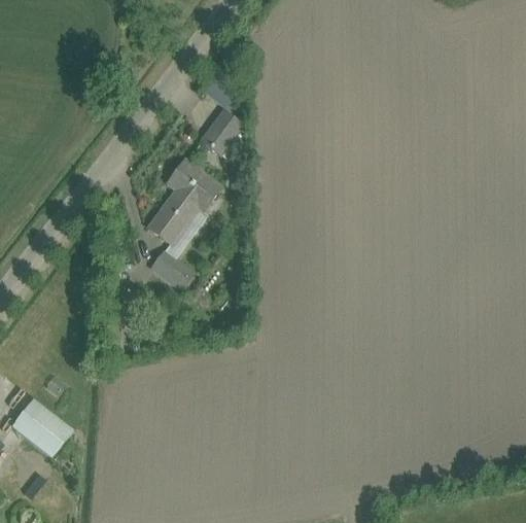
[(233,51),(201,92),(212,100),(244,61),(233,51)]
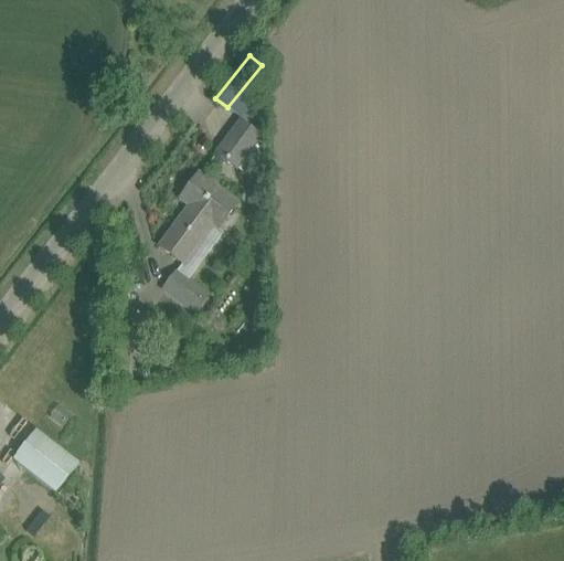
[(236,167),(237,165),(248,173),(263,155),(252,146),(259,135),(238,118),(214,150),(236,167)]
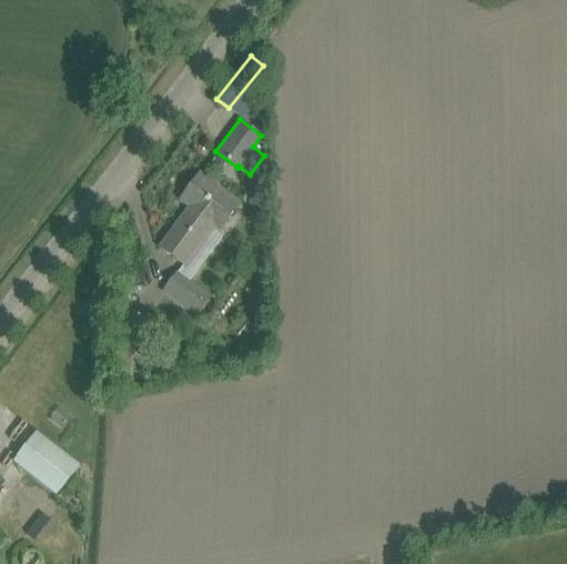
[(190,203),(159,244),(183,263),(212,221),(219,227),(238,200),(200,171),(180,198),(190,203)]
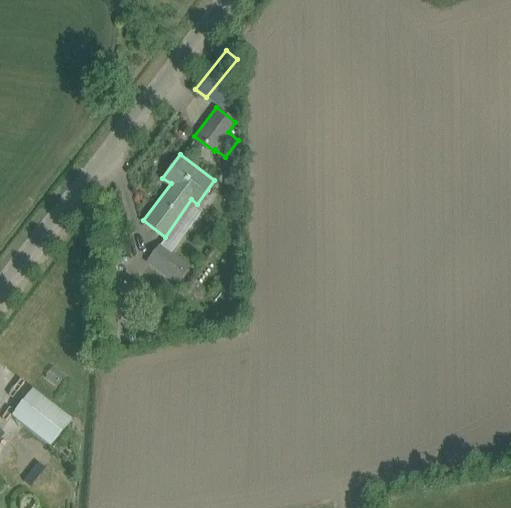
[(148,259),(174,279),(186,264),(160,243),(148,259)]
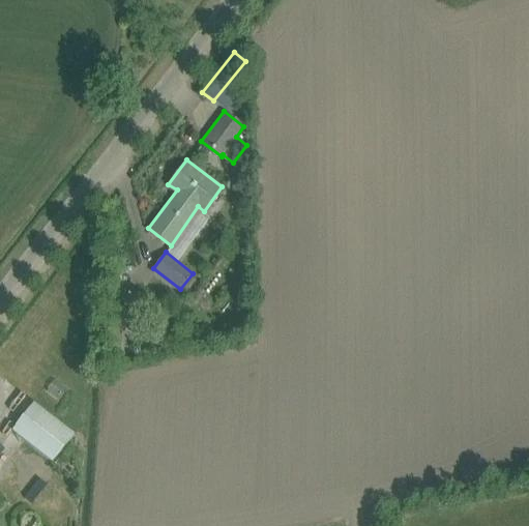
[(109,297),(108,312),(122,312),(123,298),(109,297)]
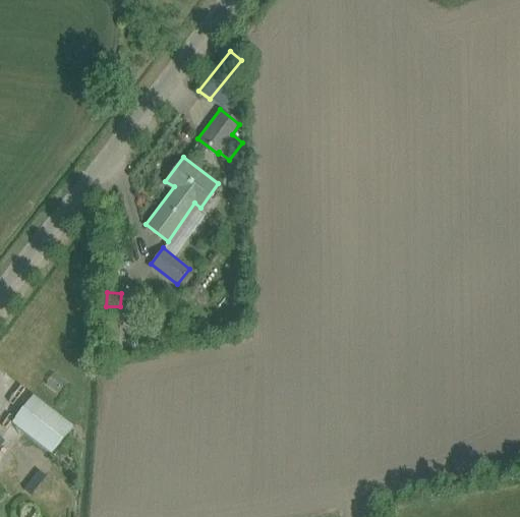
[(51,451),(72,423),(33,394),(11,420),(51,451)]
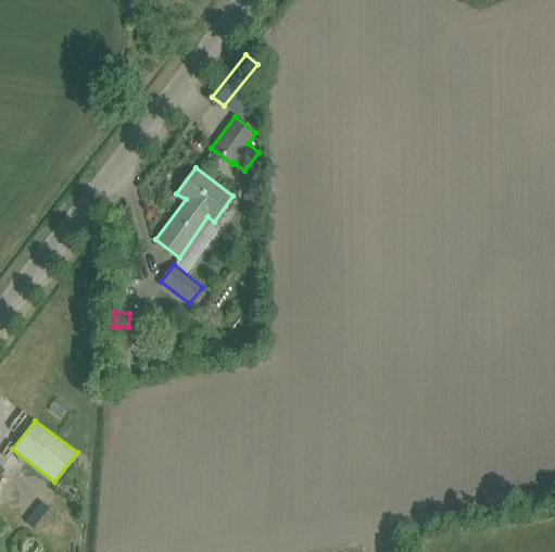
All buildings are outlined.
